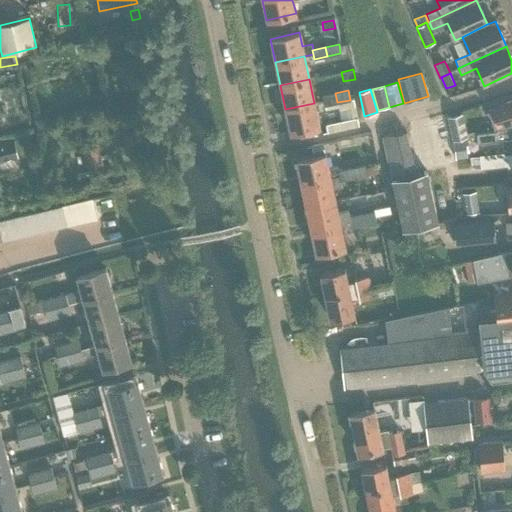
[(335,93),(322,96),(324,105),(337,102),(335,93)]
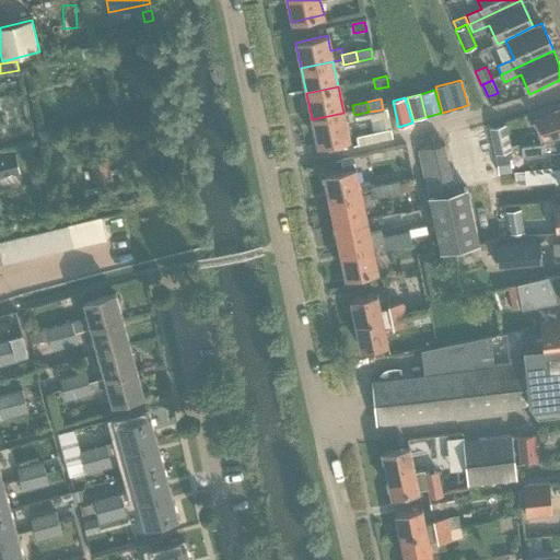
[(559,109),(533,119),(540,141),(545,140),(546,141),(559,136),(559,109)]
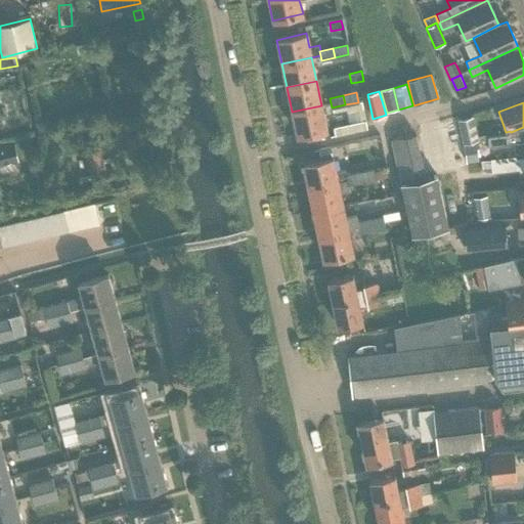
[(321,105),(292,112),(297,135),(305,134),(307,141),(324,137),(323,130),(326,129),(323,114),(321,105)]
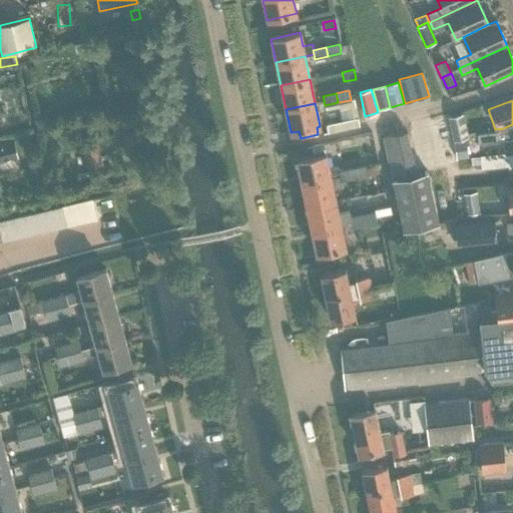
[(469,137),(463,113),(448,117),(454,140),(469,137)]
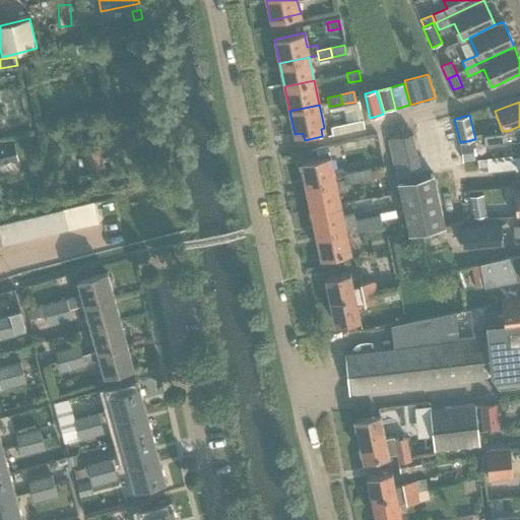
[(519,131),(510,133),(507,133),(483,136),(484,146),(519,141),(519,131)]
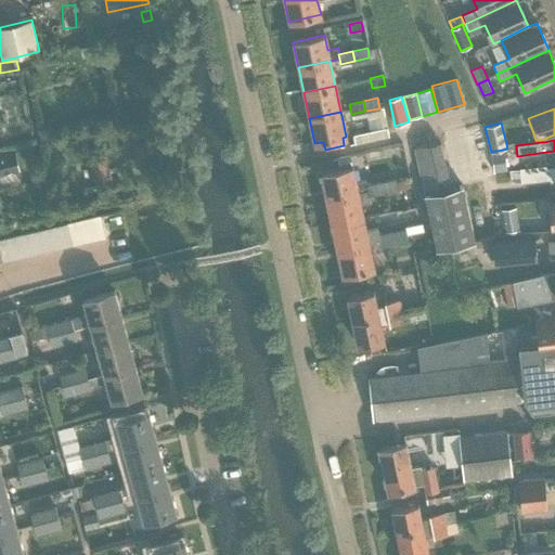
[(413,147),(424,194),(451,189),(441,142),(413,147)]
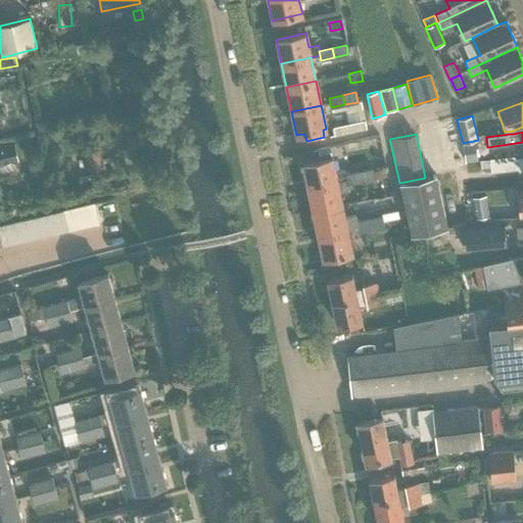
[(475,144),(464,146),(466,159),(477,158),(475,144)]
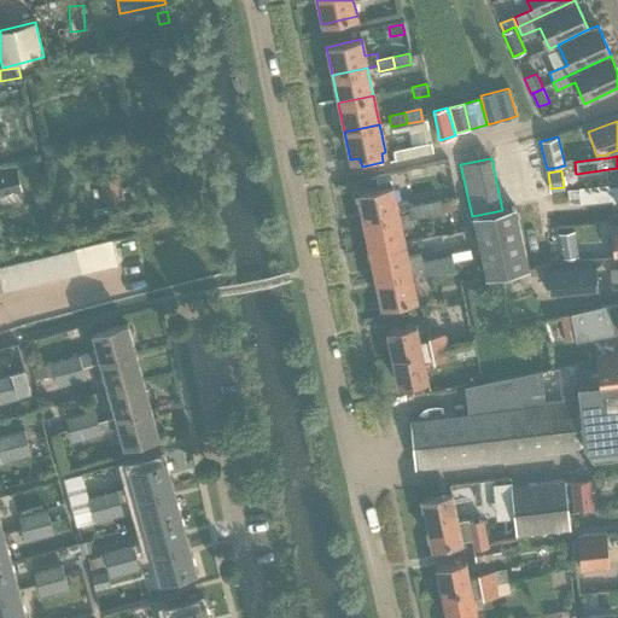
[(390,174),(377,178),(379,187),(392,185),(390,174)]
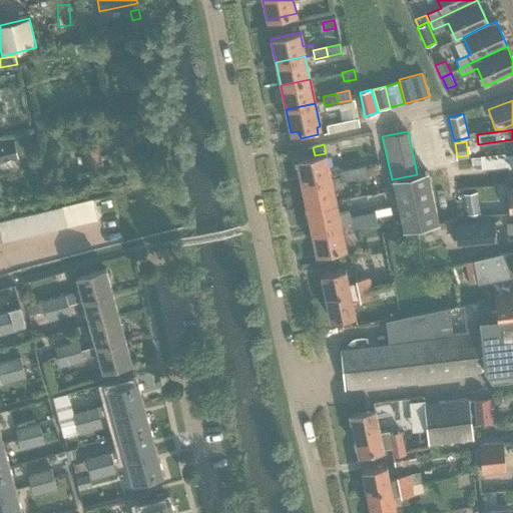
[(326,154),(297,160),(302,183),(340,176),(339,170),(338,167),(329,169),(326,154)]
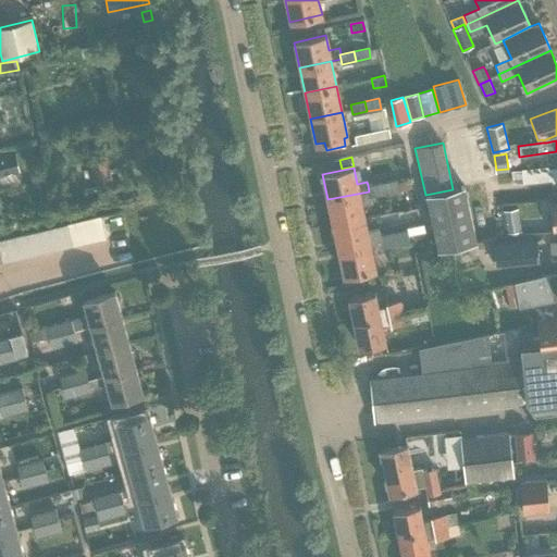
[(547,168),(522,170),(511,171),(512,184),(556,178),(556,168),(548,170),(547,168)]
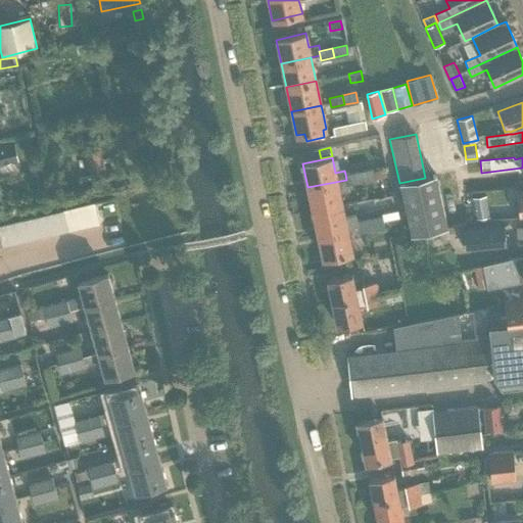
[(372,168),(359,171),(362,181),(375,179),(372,168)]
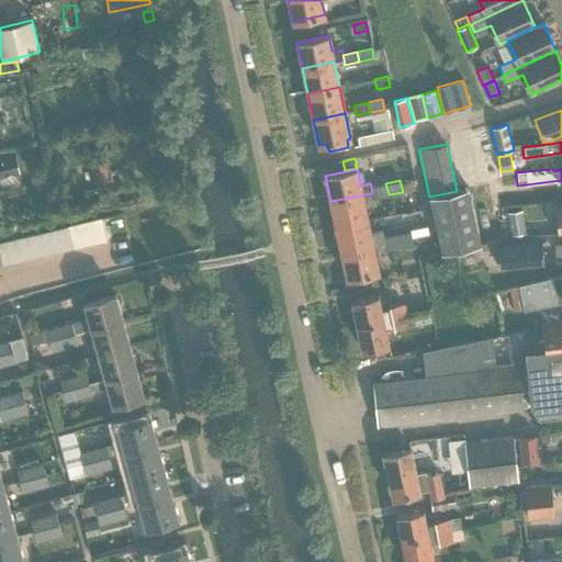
[(372,193),(330,201),(336,227),(368,221),(364,206),(375,204),(373,198),(389,194),(385,183),(371,187),(372,193)]
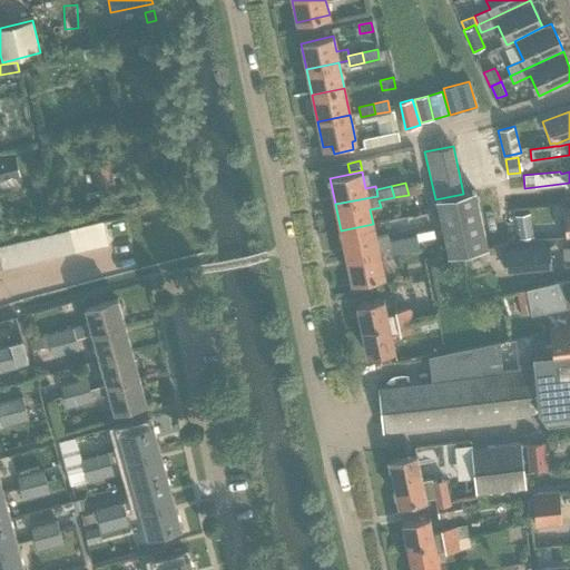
[(474,192),(463,194),(435,199),(448,256),(487,248),(474,192)]
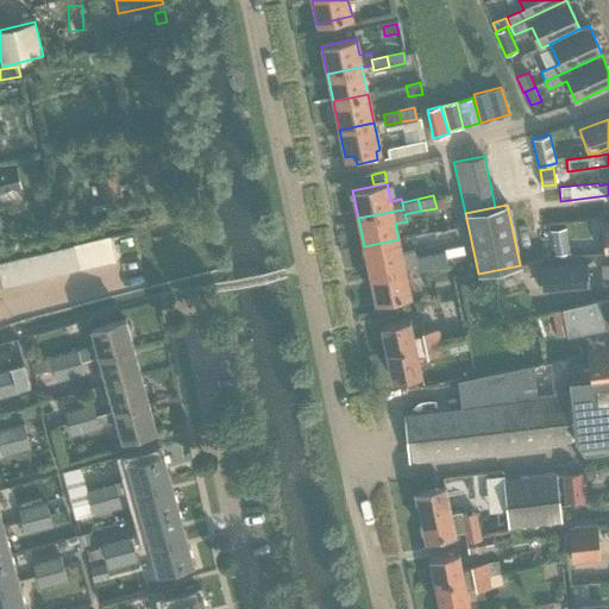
[(570,252),(565,227),(550,230),(554,255),(570,252)]
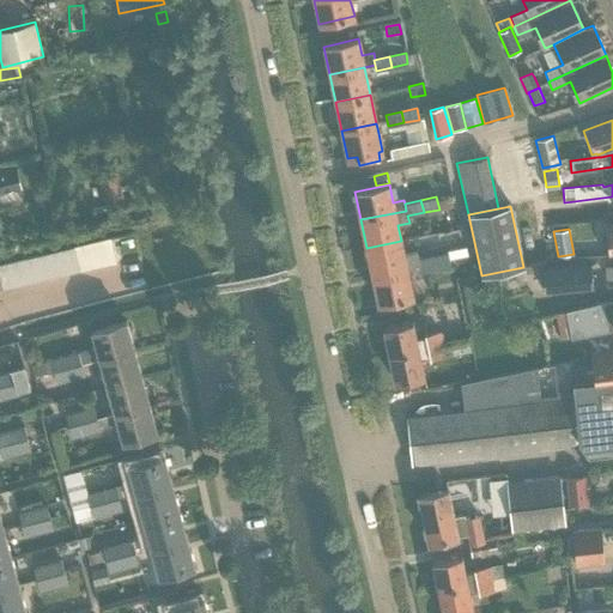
[(110,240),(97,242),(102,266),(116,262),(110,240)]
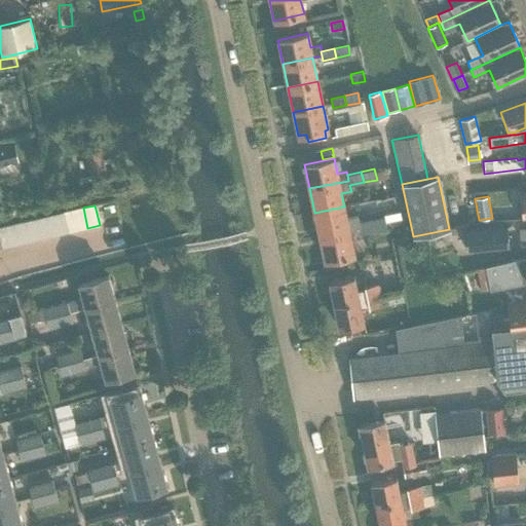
[(344,207),(314,213),(320,236),(349,230),(360,228),(359,223),(360,223),(358,216),(346,218),(344,207)]
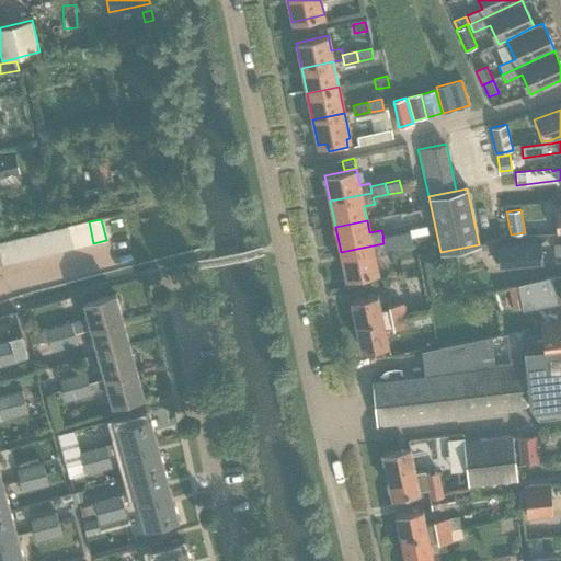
[(89,221),(77,225),(82,247),(93,243),(89,221)]
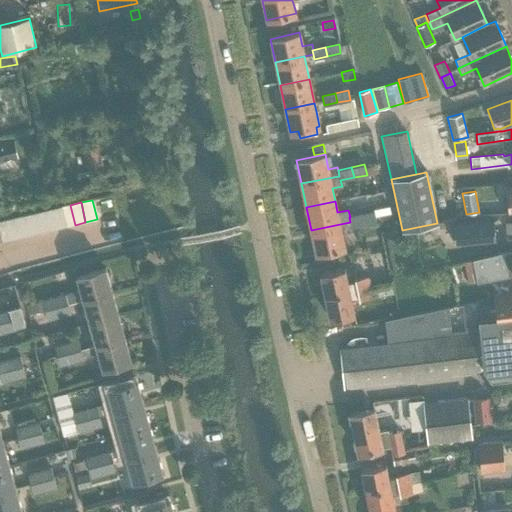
[(62,207),(60,207),(64,227),(67,227),(75,225),(70,205),(62,207)]
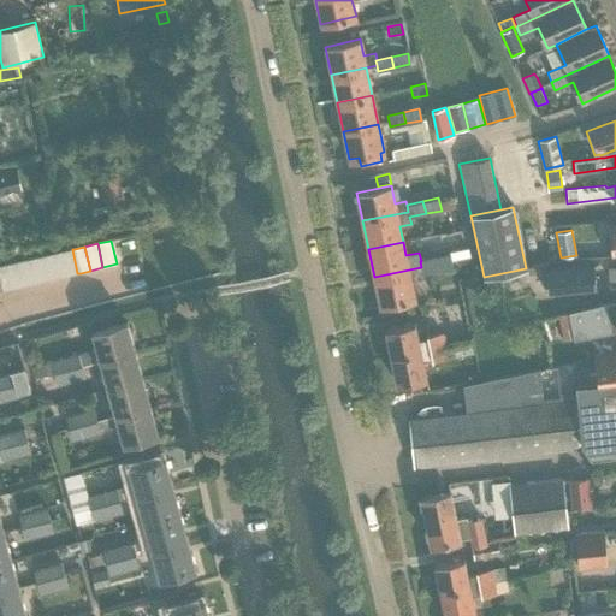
[(450,255),(434,259),(437,270),(452,266),(451,260),(469,256),(468,248),(449,252),(450,255)]
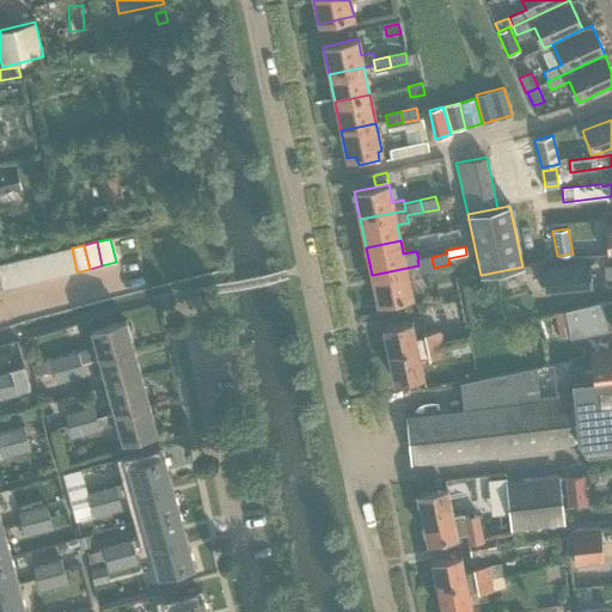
[(72,248),(59,251),(65,275),(77,271),(72,248)]
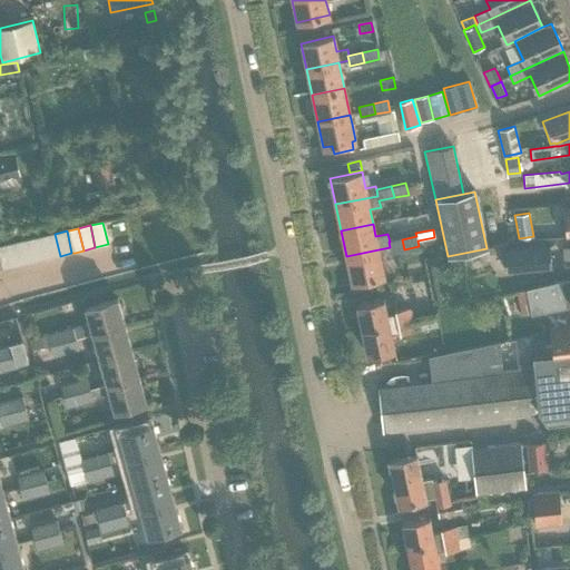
[(55,234),(43,236),(48,258),(60,256),(55,234)]
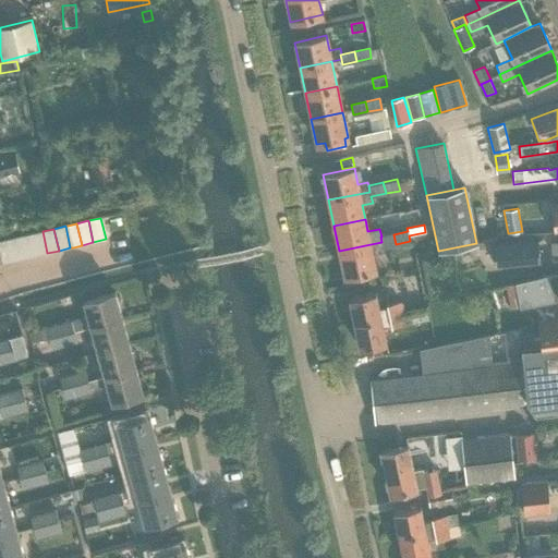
[(43,231),(31,234),(36,256),(47,253),(43,231)]
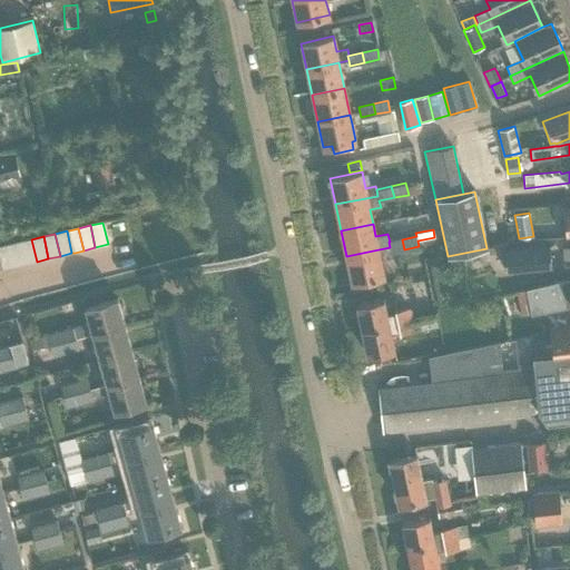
[(31,239),(20,243),(25,264),(37,262),(31,239)]
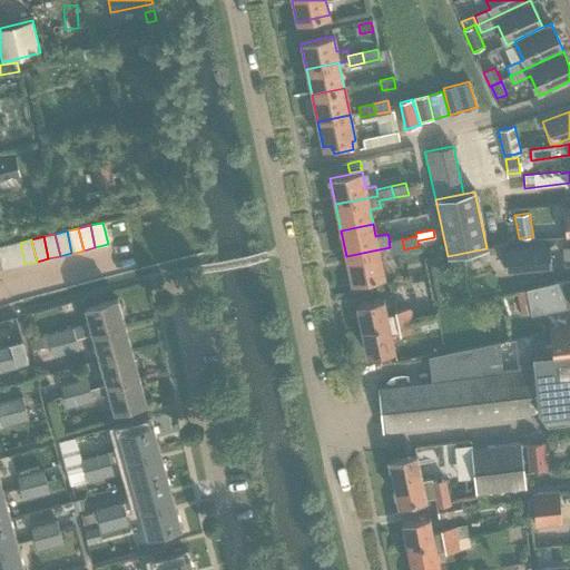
[(390,242),(389,242),(390,247),(390,253),(404,249),(402,239),(390,242)]
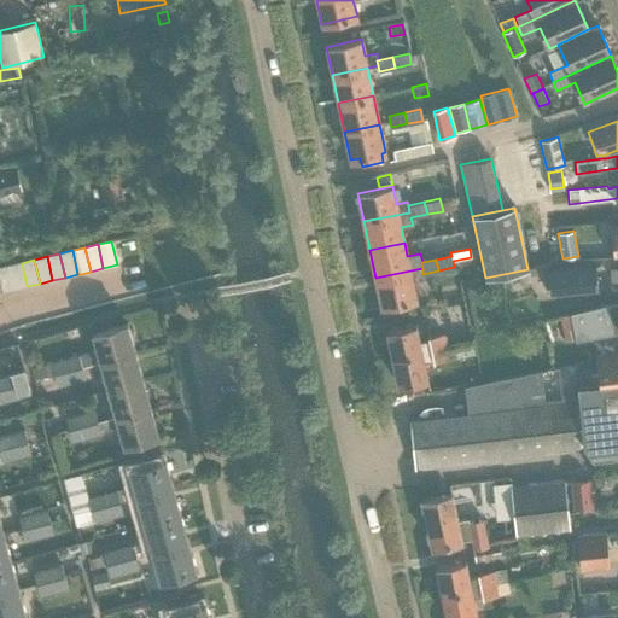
[(22,263),(9,266),(15,290),(27,286),(22,263)]
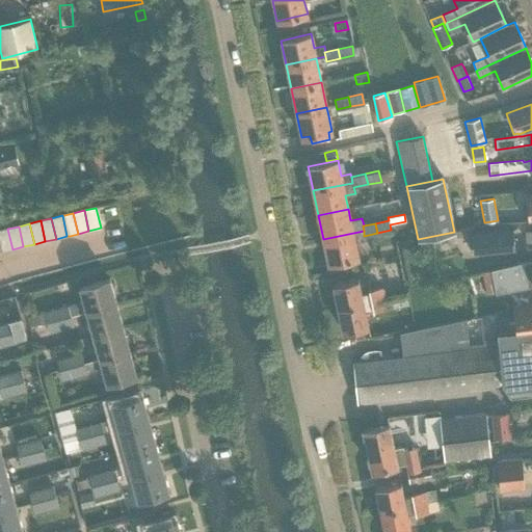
[(7,229),(0,230),(0,245),(1,251),(12,249),(7,229)]
